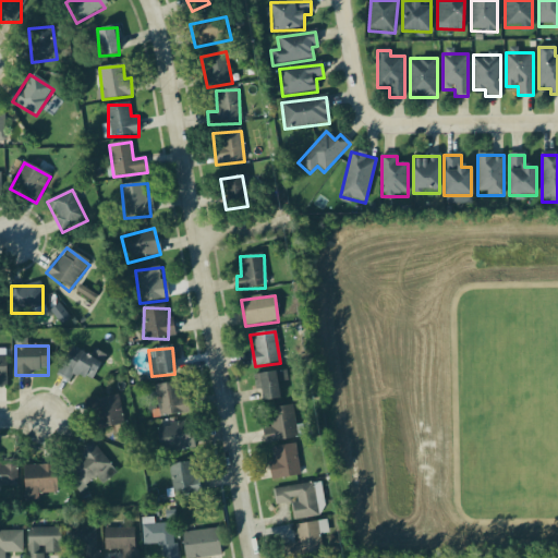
[(0,379),(0,387),(9,387),(7,350),(0,350),(0,379)]
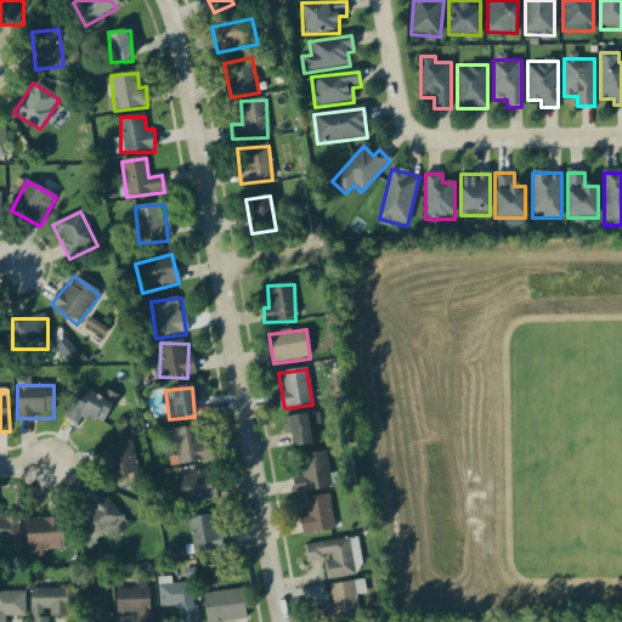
[(107,425),(112,396),(74,390),(69,420),(107,425)]
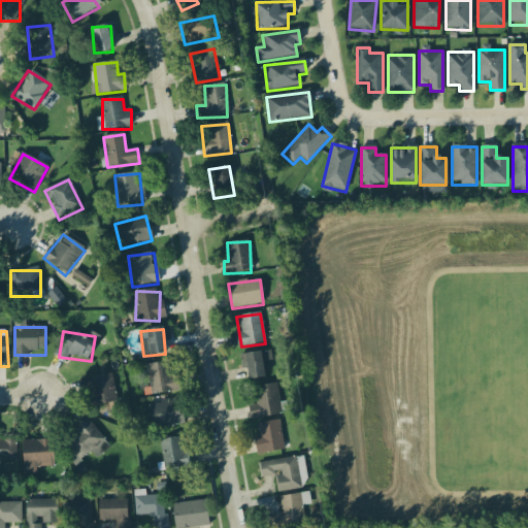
[(243,355),(248,382),(265,378),(261,352),(243,355)]
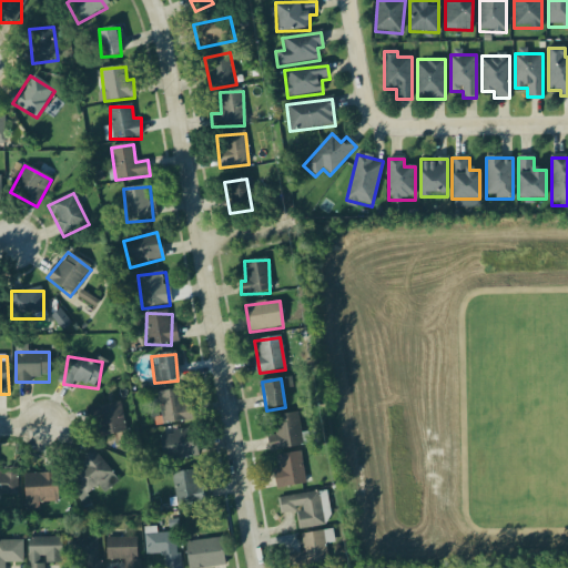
[(184,388),(158,393),(163,425),(190,421),(184,388)]
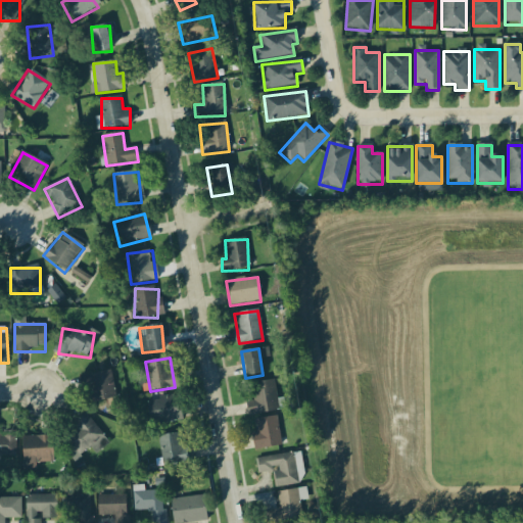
[(114,397),(111,372),(81,376),(85,401),(114,397)]
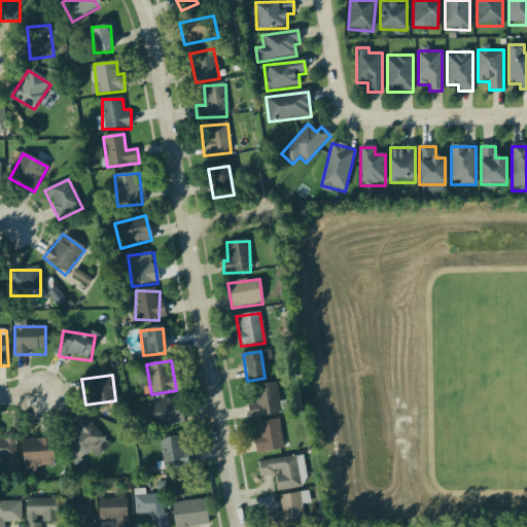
[(250,419),(280,415),(277,384),(254,386),(256,406),(248,407),(250,419)]
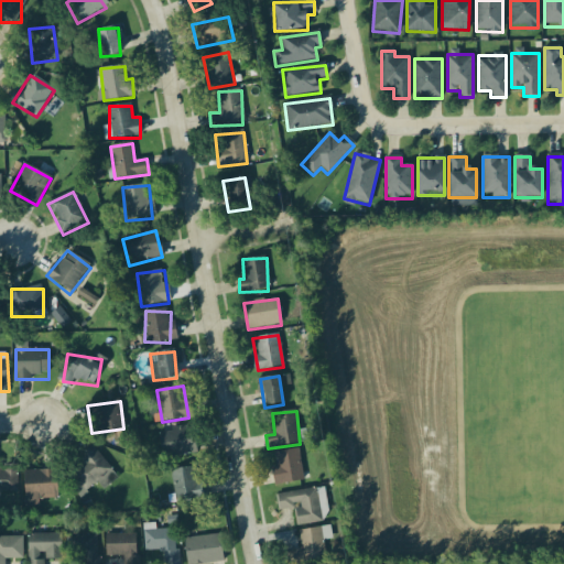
[(162,459),(196,454),(192,427),(158,433),(162,459)]
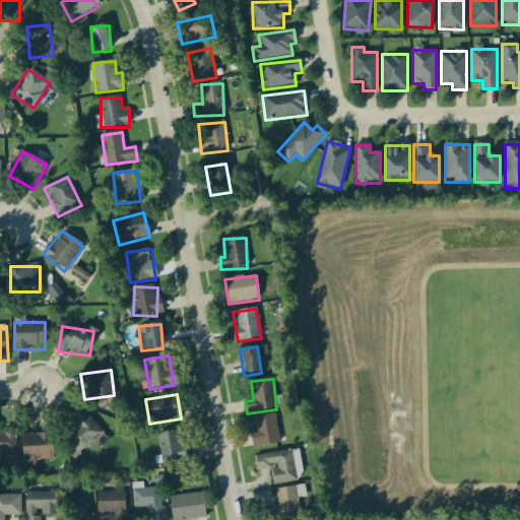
[(63,433),(81,457),(106,439),(86,414),(63,433)]
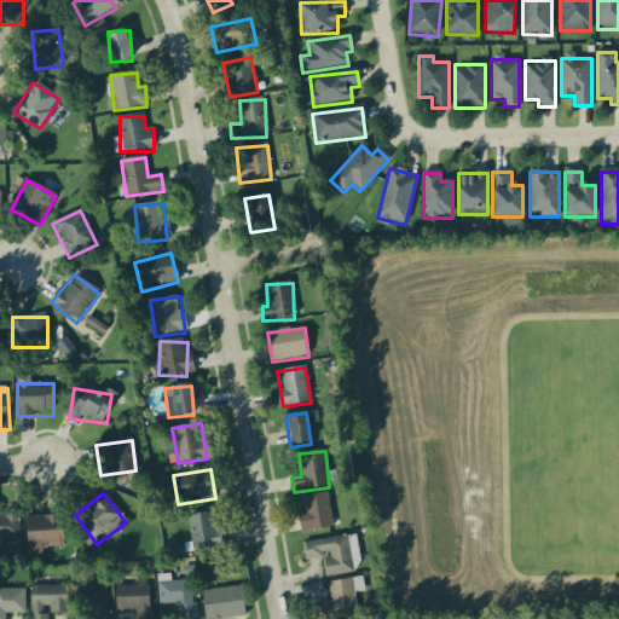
[(328,495),(298,498),(302,532),(333,528),(328,495)]
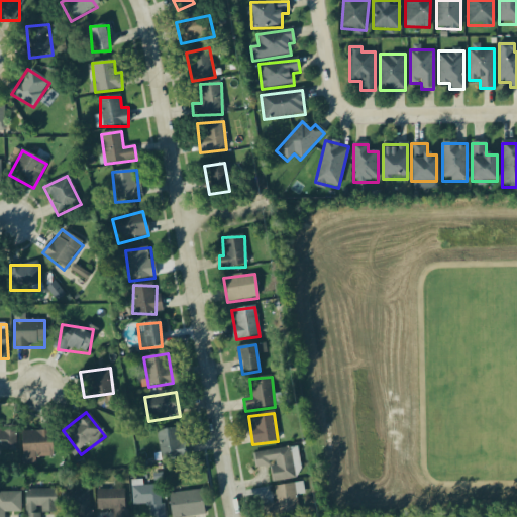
[(14,424),(0,424),(0,449),(14,449),(14,424)]
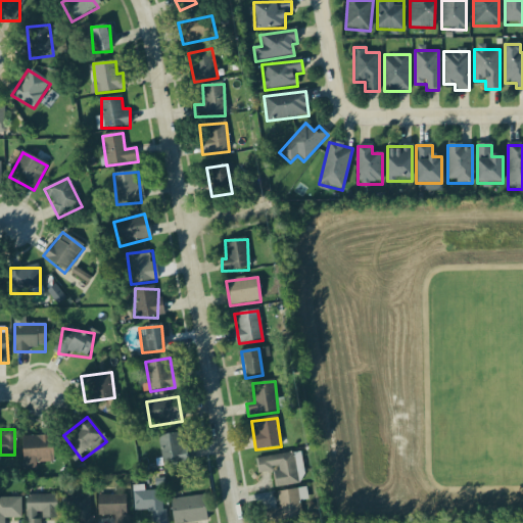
[(187,462),(182,432),(158,436),(163,466),(187,462)]
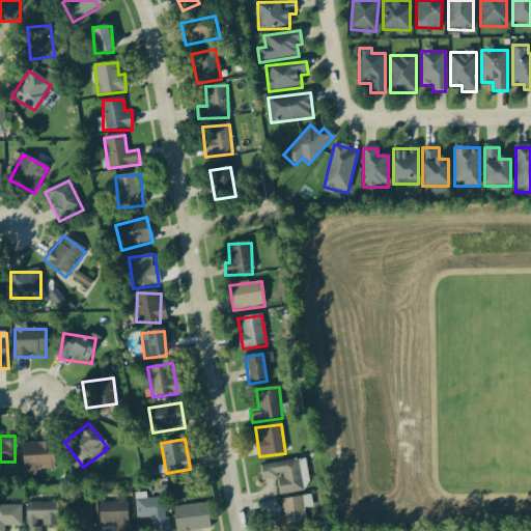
[(36,470),(53,470),(53,443),(22,444),(23,478),(36,478),(36,470)]
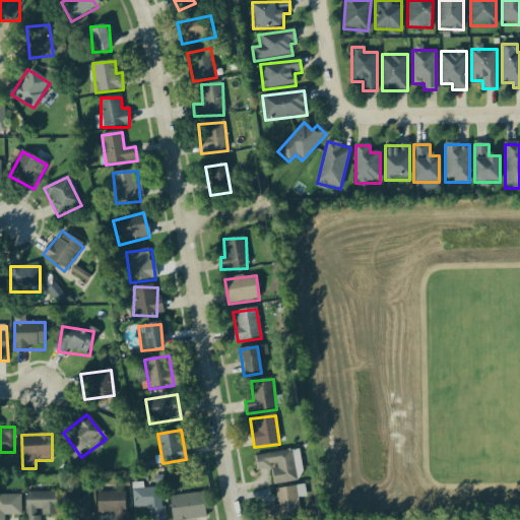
[(293,450),(256,458),(258,468),(269,466),(274,486),(300,480),(293,450)]
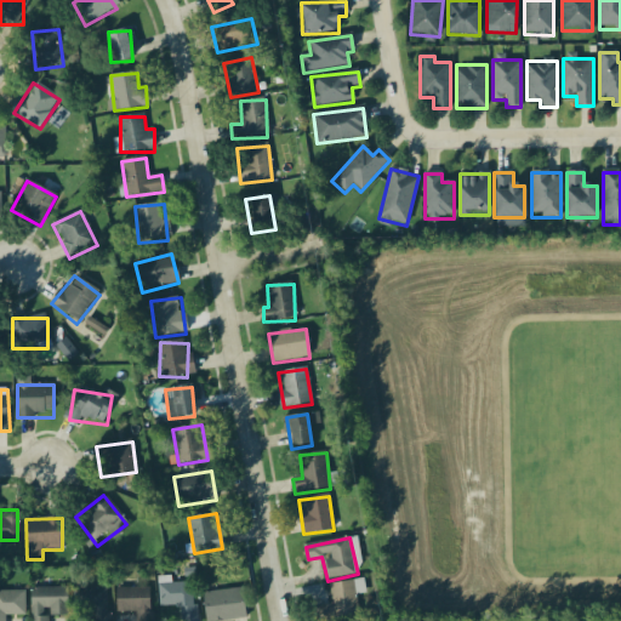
[(329,586),(331,605),(314,608),(315,620),(325,620),(360,616),(355,582),(329,586)]
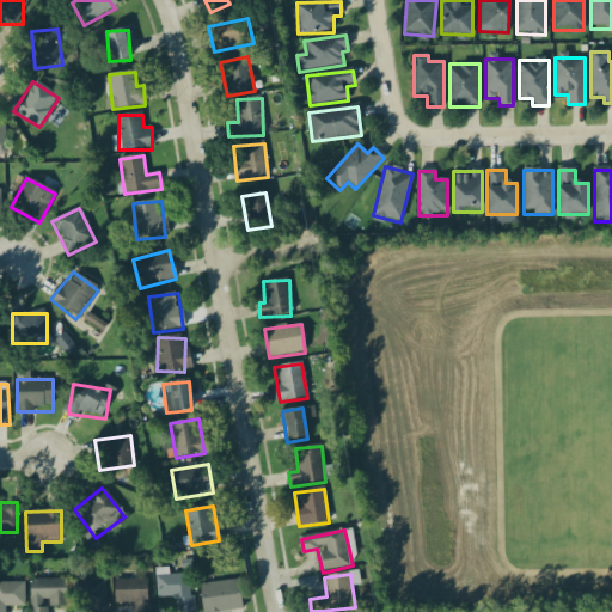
[(157,600),(179,600),(179,611),(189,611),(189,576),(157,576),(157,600)]
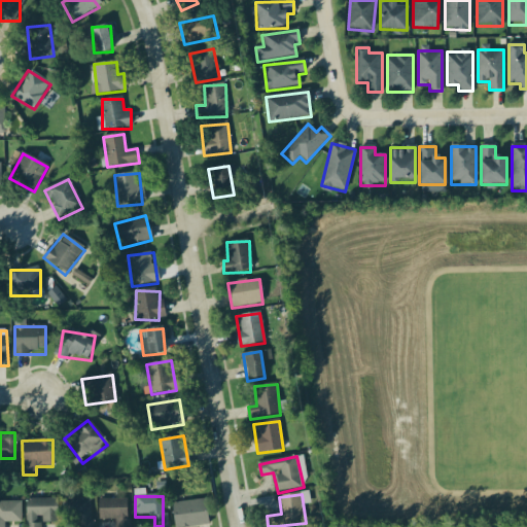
[(26,526),(40,526),(40,524),(57,524),(57,499),(26,499),(26,526)]
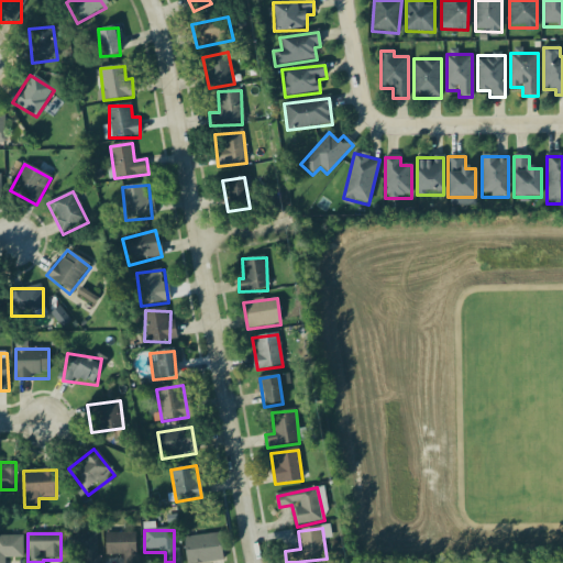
[(138,562),(138,533),(105,534),(106,555),(124,555),(124,562),(138,562)]
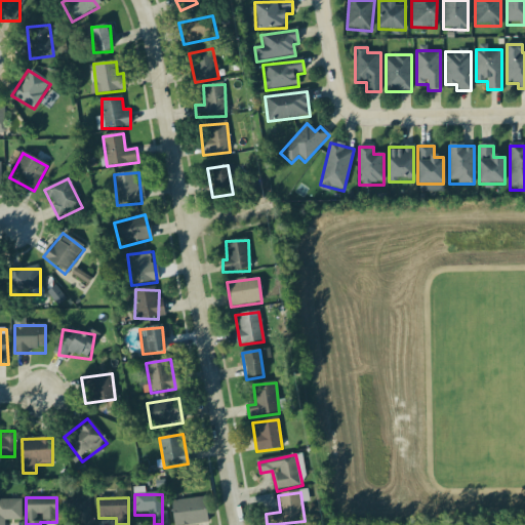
[(92,524),(92,498),(63,498),(63,520),(77,520),(77,524),(92,524)]
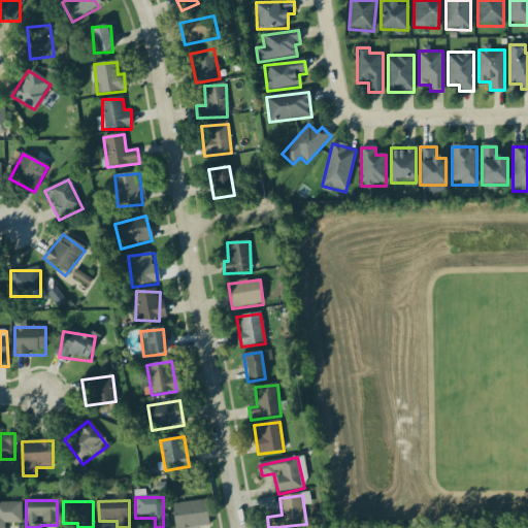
[(208,527),(206,501),(172,504),(173,527),(208,527)]
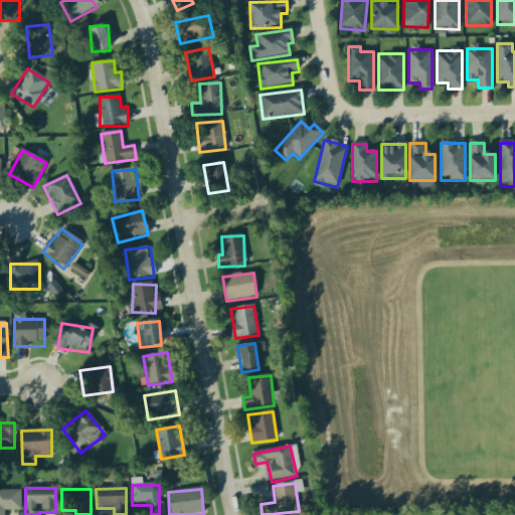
[(20,511),(20,491),(0,491),(0,514),(4,514),(4,511),(20,511)]
